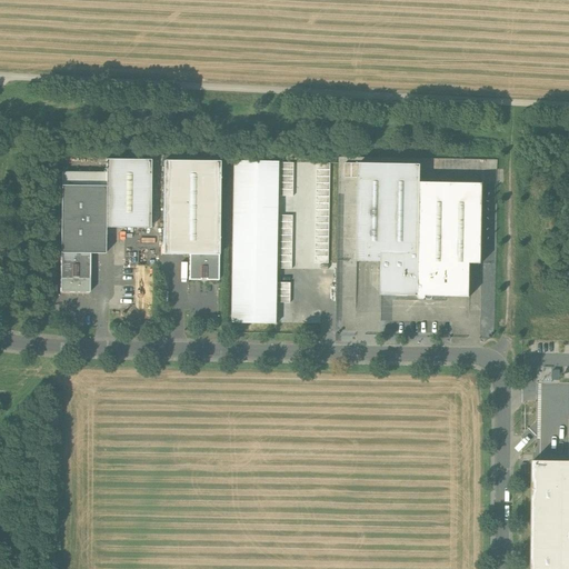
[(151,160),(106,160),(106,173),(61,172),(61,253),(90,255),(105,255),(106,228),(150,229),(151,160)]
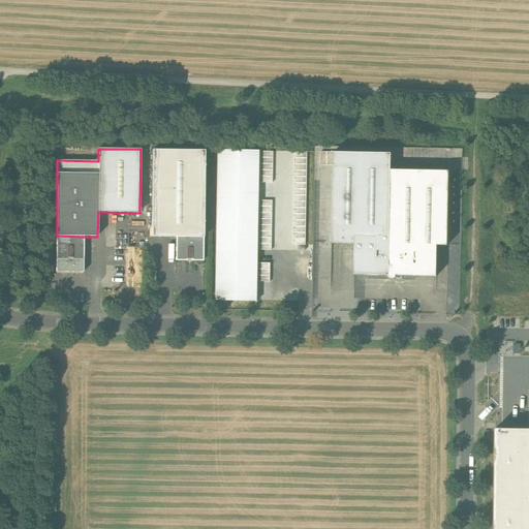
[(205,151),(152,150),(151,237),(176,238),(204,238),(205,151)]
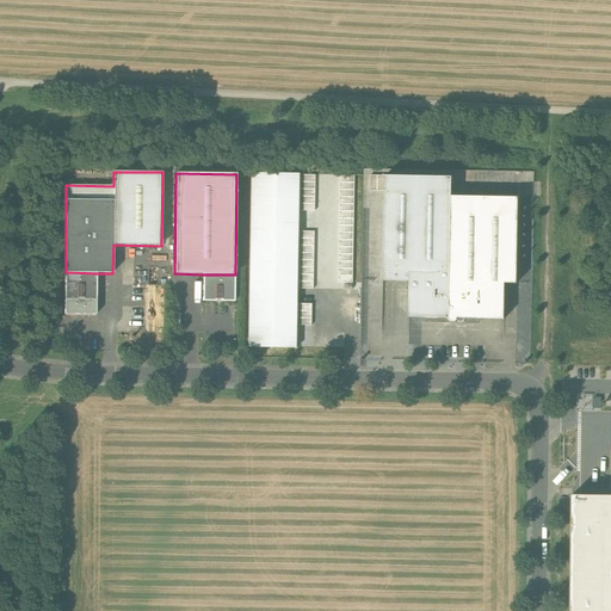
[(300,174),(252,174),(248,346),(297,347),(300,174)]
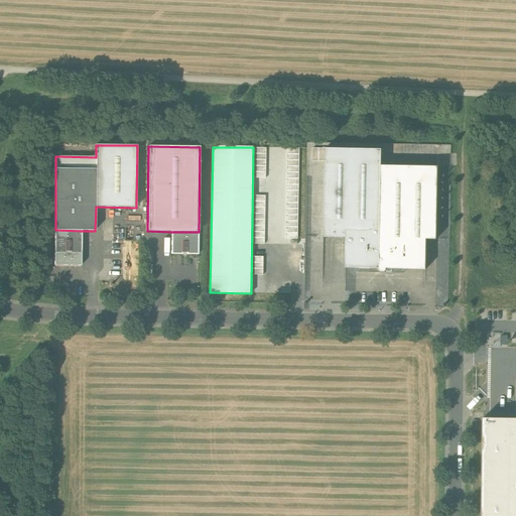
[(325,149),(312,148),(312,161),(325,161),(325,149)]
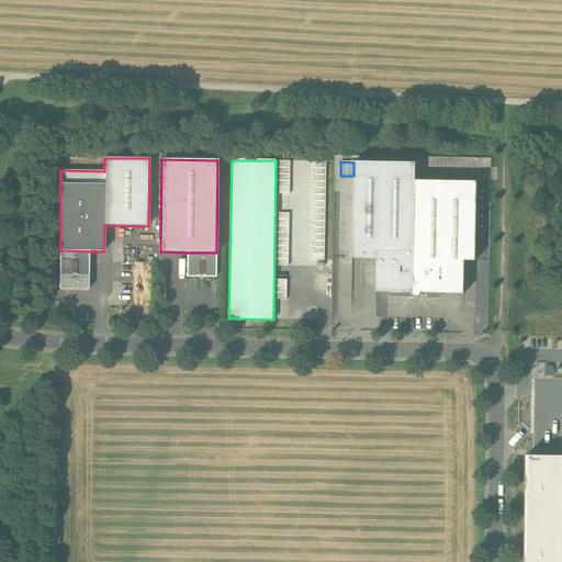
[(415,164),(353,163),(353,176),(352,259),(377,259),(377,292),(413,293),(415,181),(415,164)]
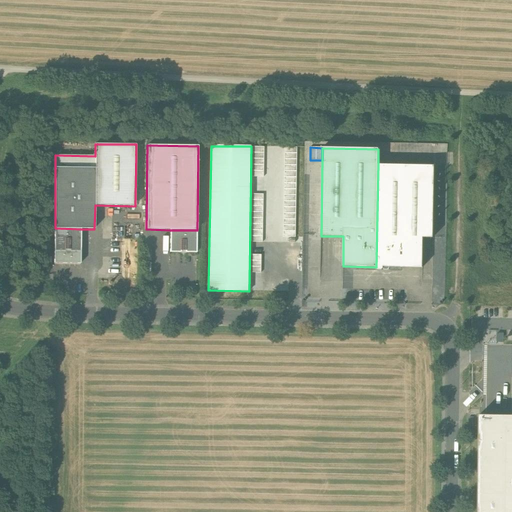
[(434,166),(378,165),(376,267),(376,268),(378,270),(382,270),(383,269),(383,267),(422,268),(423,238),(433,238),(434,166)]
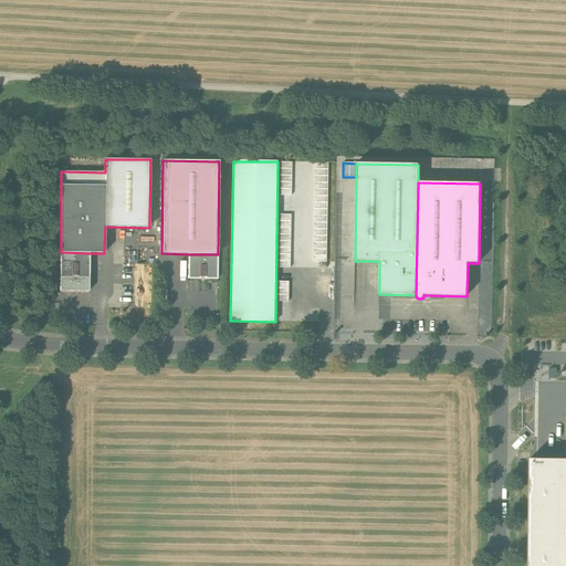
[(90,253),(61,252),(60,291),(90,292),(90,253)]
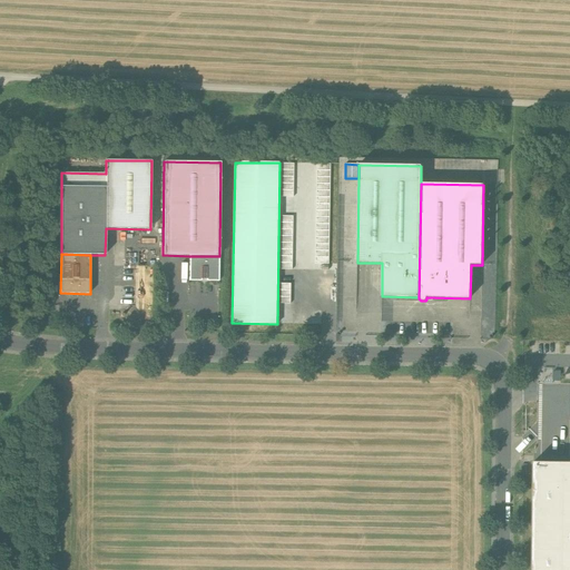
[(219,256),(189,256),(189,281),(218,282),(219,256)]
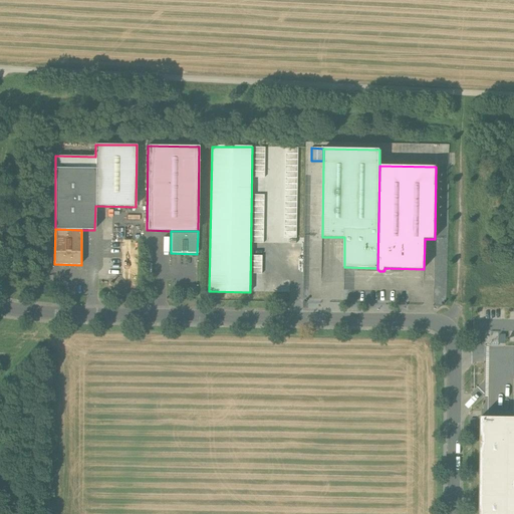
[(304,245),(304,275),(310,275),(310,270),(318,270),(318,245),(304,245)]
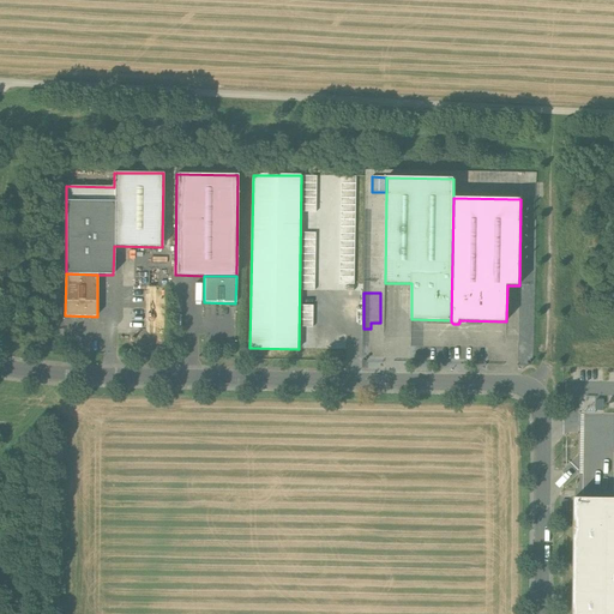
[(606,395),(581,395),(581,411),(606,411),(606,395)]
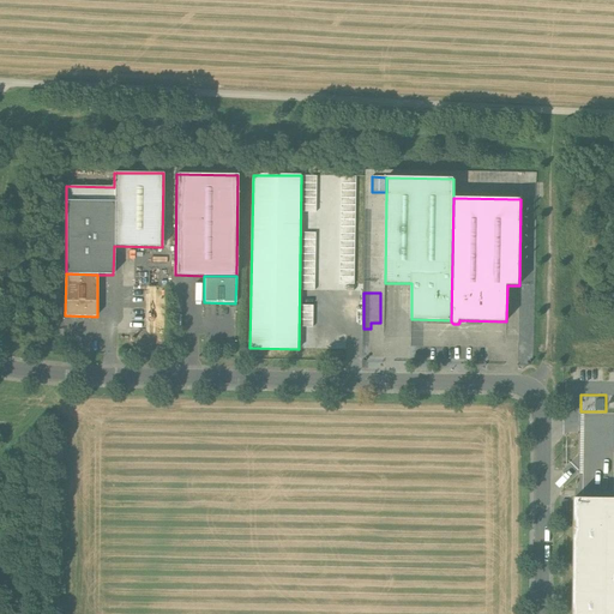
[(613,613),(613,498),(575,498),(572,613),(613,613)]
